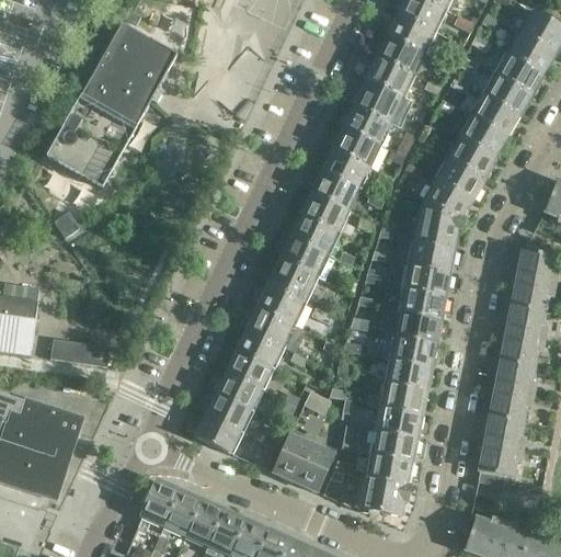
[(403,0),(398,13),(436,31),(446,9),(427,0),(403,0)]
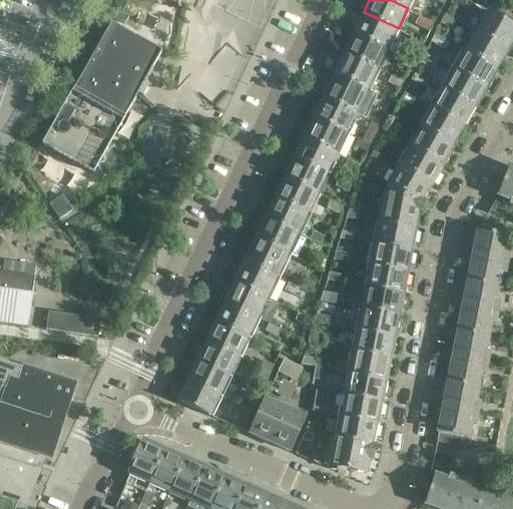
[(391,0),(408,8),(412,0),(391,0)]
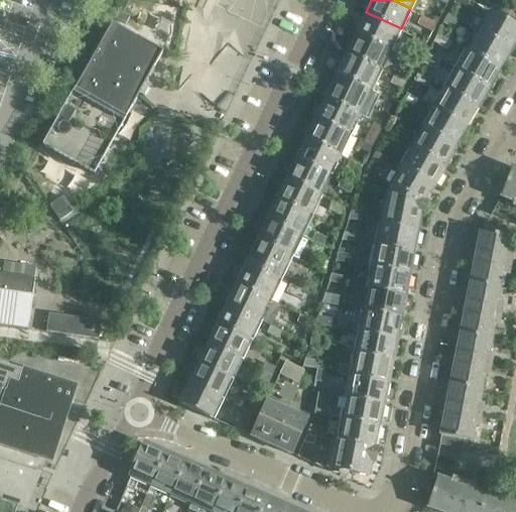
[(515,14),(515,12),(515,0),(499,0),(497,4),(515,14)]
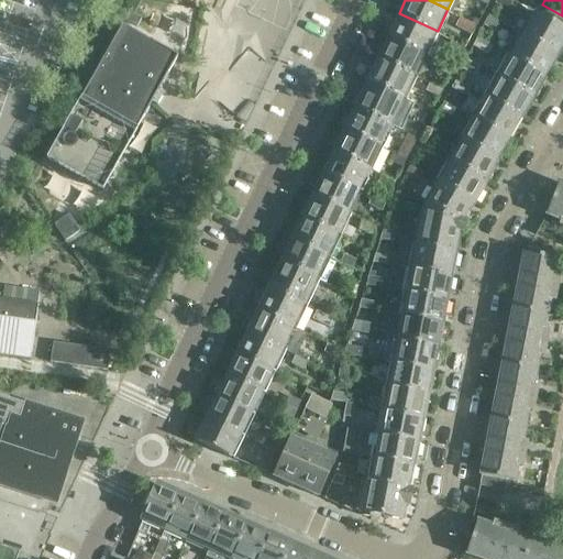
[(531,8),(519,30),(558,52),(562,41),(562,25),(533,9),(531,8)]
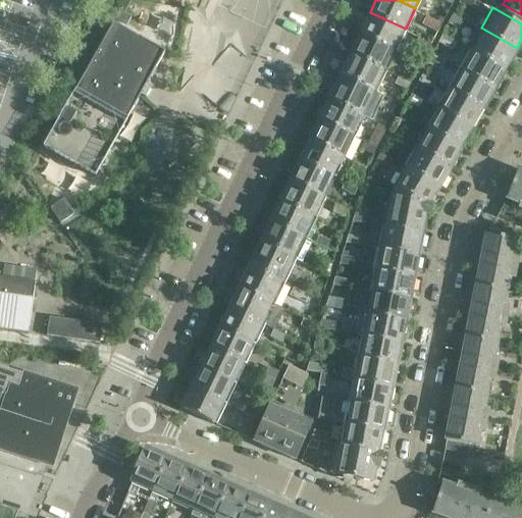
[(146,38),(167,45),(176,16),(156,9),(146,38)]
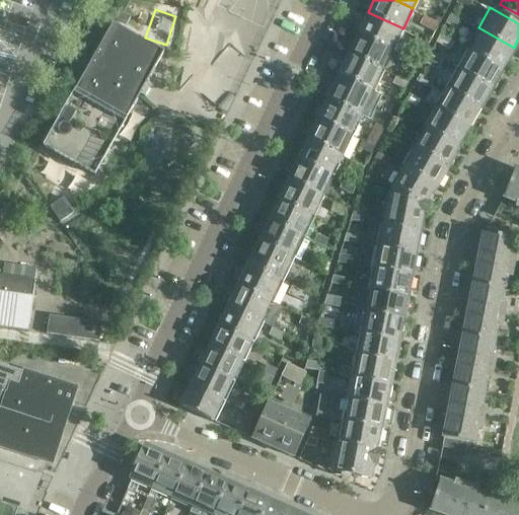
[(368,12),(358,32),(393,49),(403,28),(368,12)]
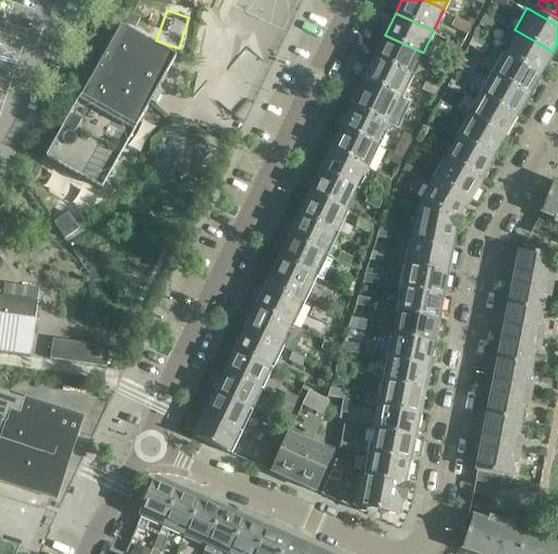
[(492,27),(496,20),(484,13),(480,21),(492,27)]
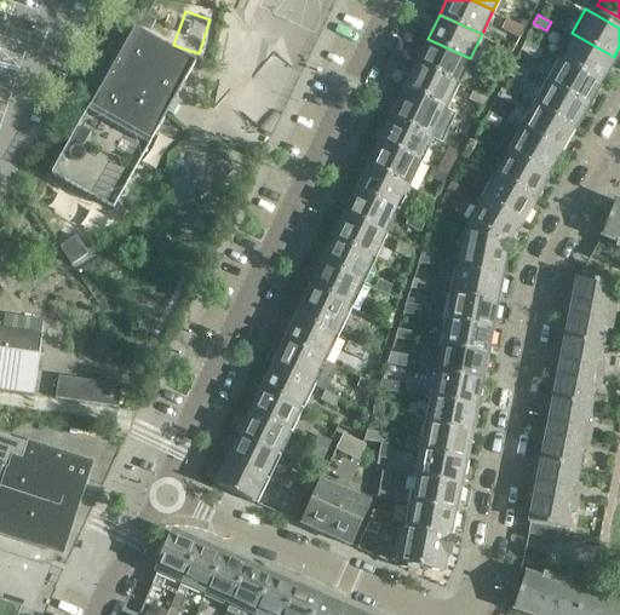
[(526,27),(507,17),(501,27),(521,36),(526,27)]
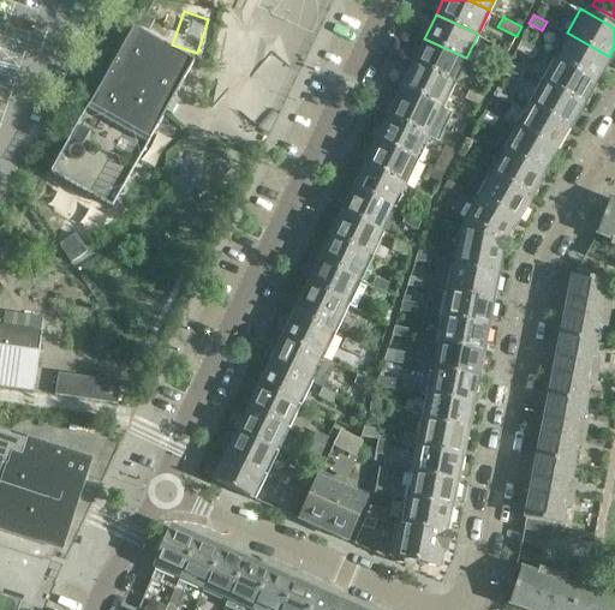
[(133,25),(51,171),(112,204),(166,108),(173,94),(193,59),(133,25)]
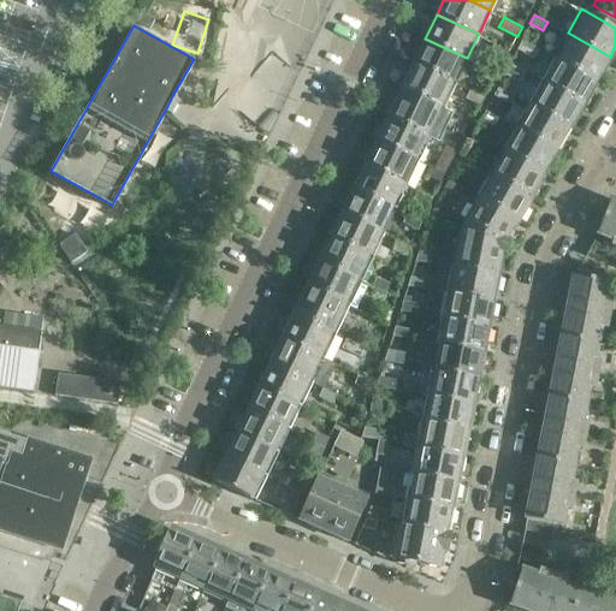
[(568,33),(555,55),(597,78),(610,57),(568,33)]
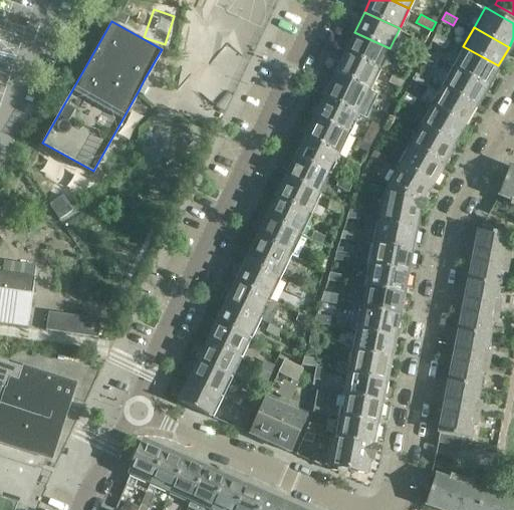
[(444,45),(448,37),(437,31),(433,38),(444,45)]
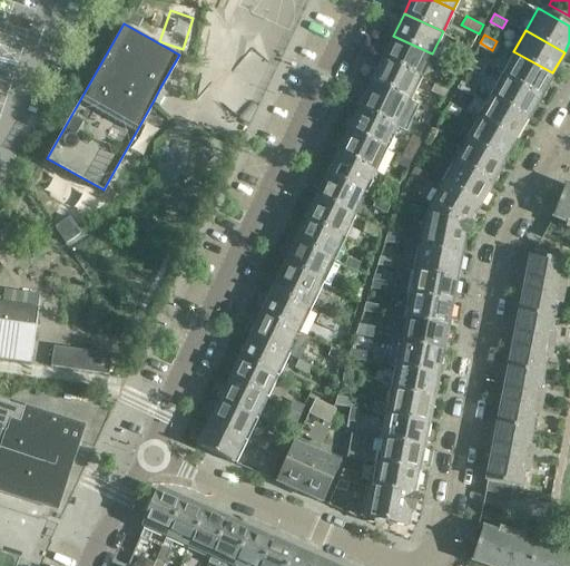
[(393,36),(383,57),(422,76),(432,54),(393,36)]
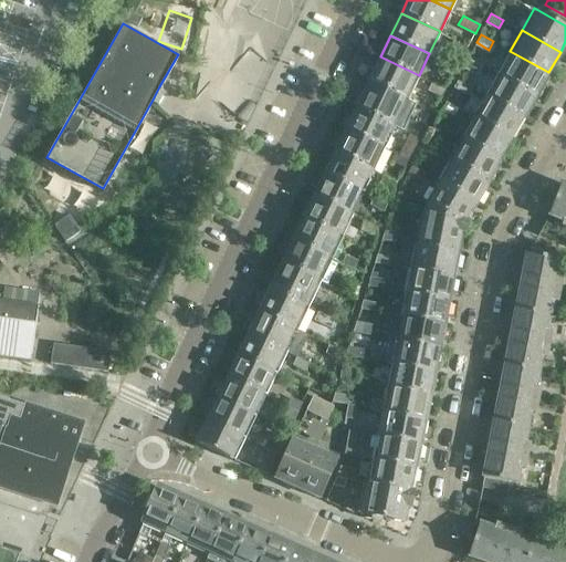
[(469,45),(451,37),(447,47),(464,54),(469,45)]
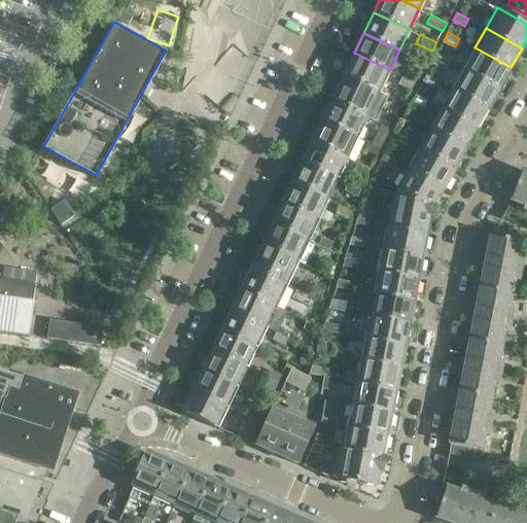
[(475,47),(463,67),(499,86),(511,67),(475,47)]
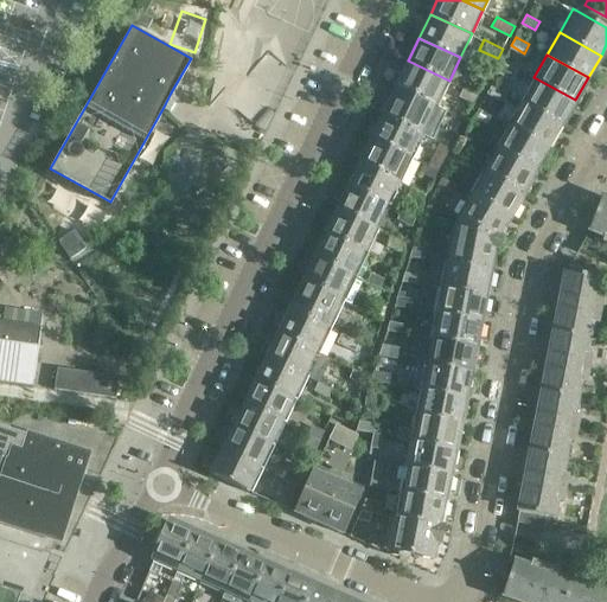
[(408,61),(396,84),(438,104),(449,81),(408,61)]
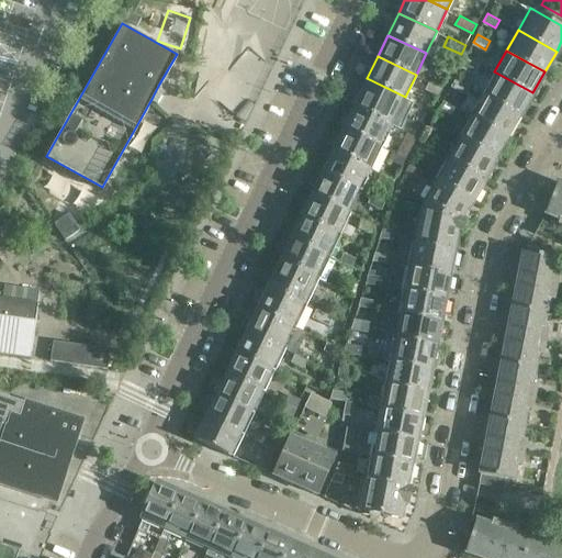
[(473,71),(478,64),(465,56),(461,64),(473,71)]
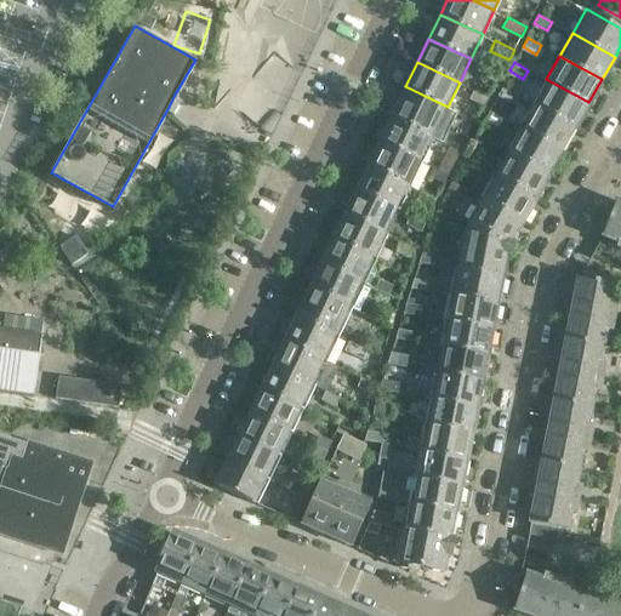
[(495,81),(500,73),(486,66),(482,74),(495,81)]
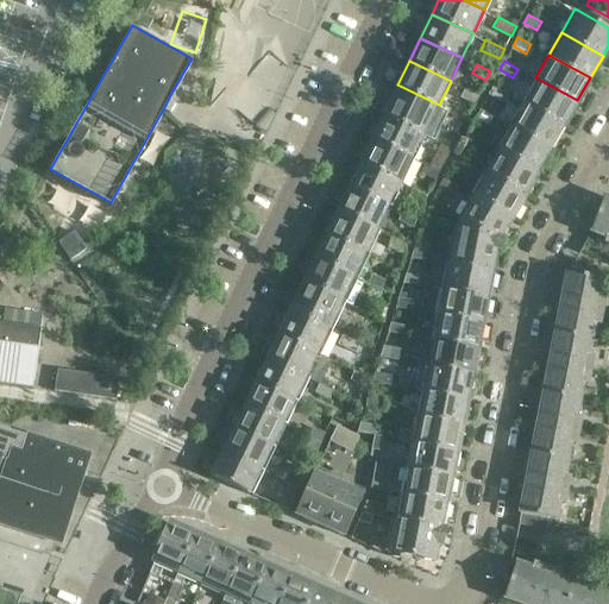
[(535,77),(522,100),(564,124),(577,100),(535,77)]
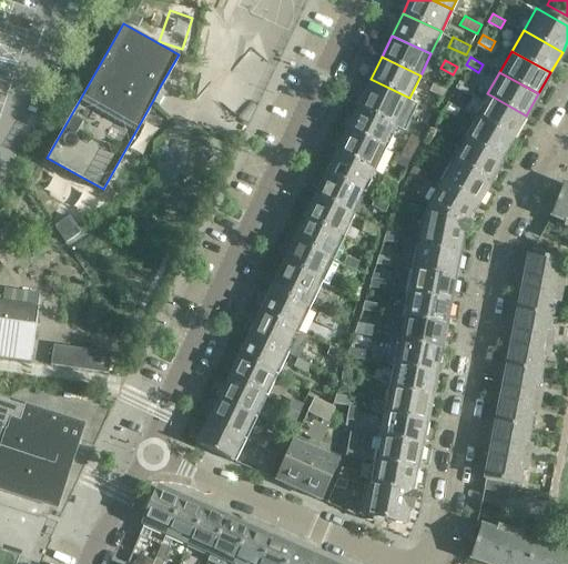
[(467,92),(472,84),(459,78),(454,86),(467,92)]
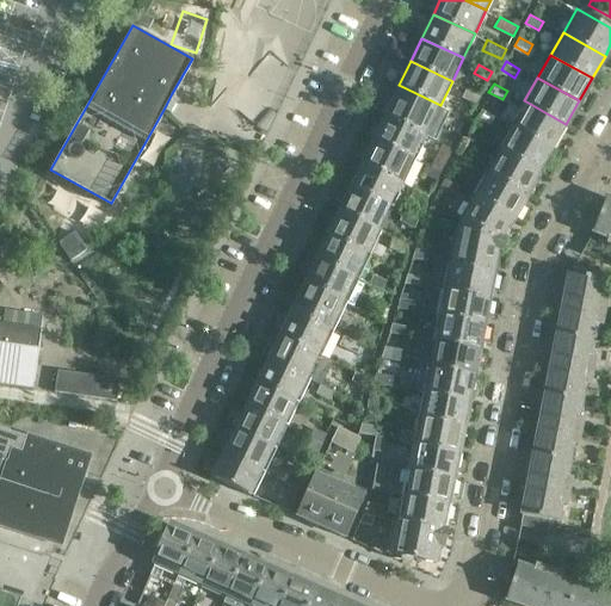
[(399,85),(386,113),(427,134),(440,105),(399,85)]
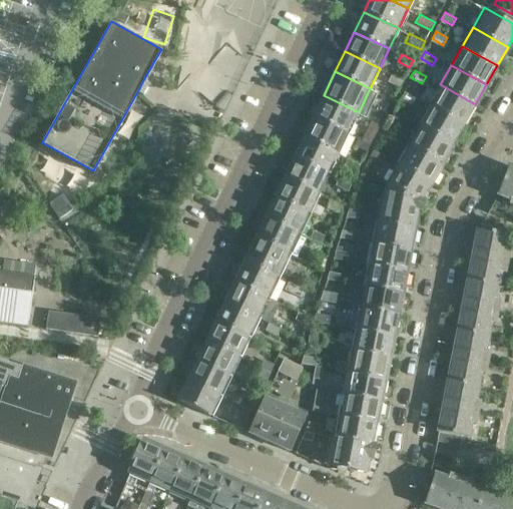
[(399,87),(403,80),(392,73),(388,80),(399,87)]
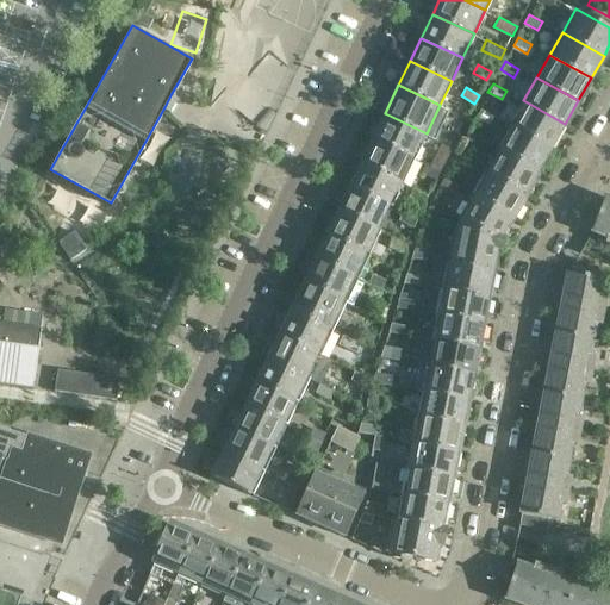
[(523,100),(511,123),(552,145),(565,124),(523,100)]
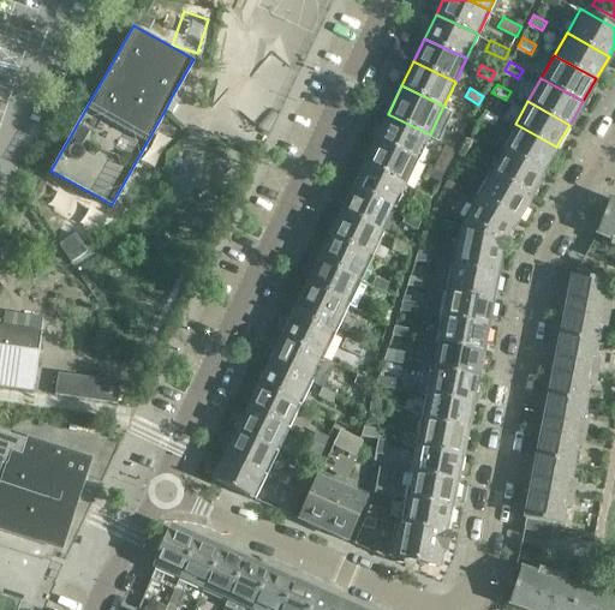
[(494,124),(499,114),(485,107),(481,115),(494,124)]
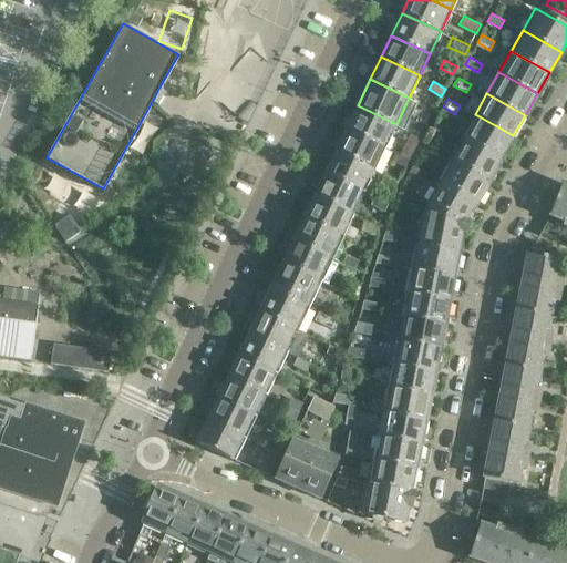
[(347,126),(385,145),(397,124),(358,105),(347,126)]
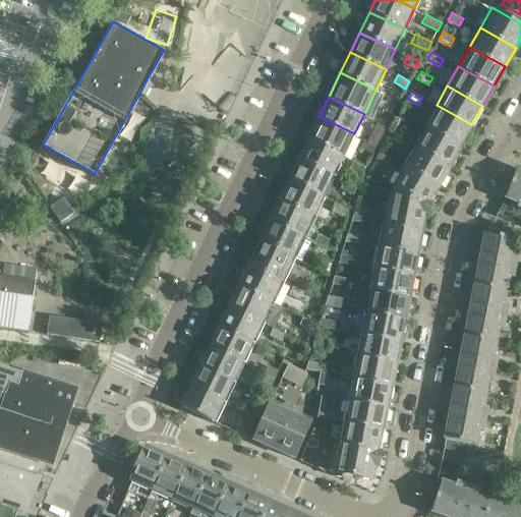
[(437,105),(425,125),(460,145),(471,124),(437,105)]
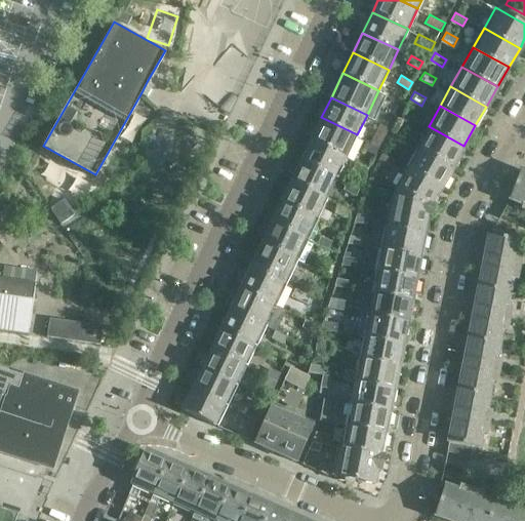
[(411,126),(415,118),(404,112),(400,119),(411,126)]
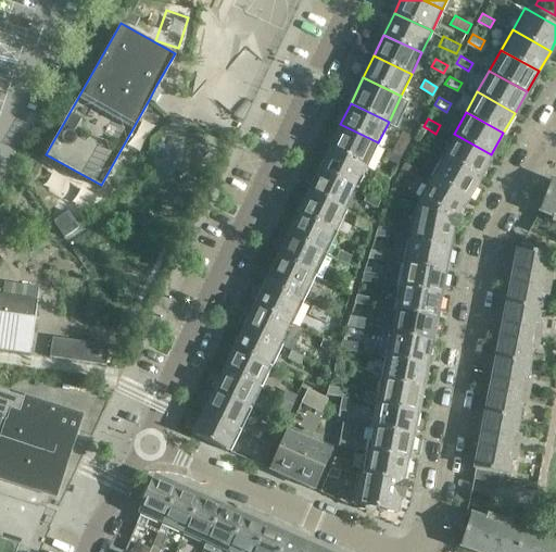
[(368,164),(378,142),(340,124),(330,146),(368,164)]
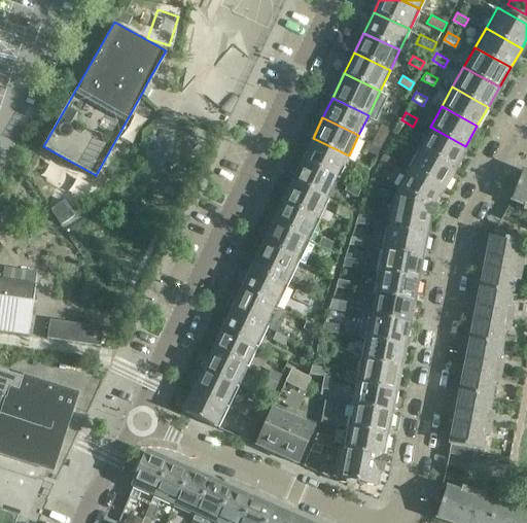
[(430,127),(419,145),(455,165),(465,146),(430,127)]
